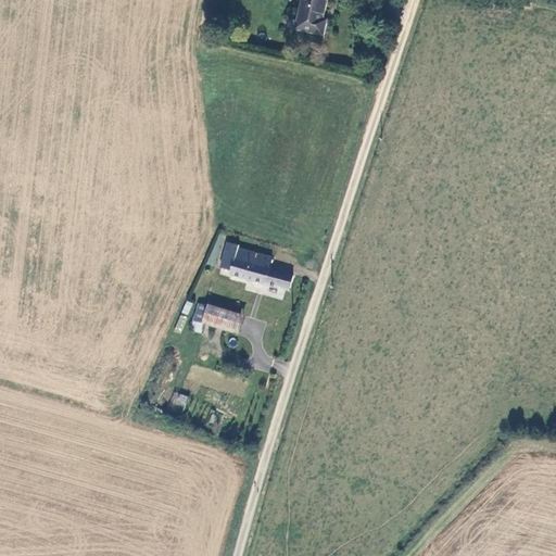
[(327,0),(310,0),(303,29),(329,37),(333,22),(328,22),(335,2),(327,0)]
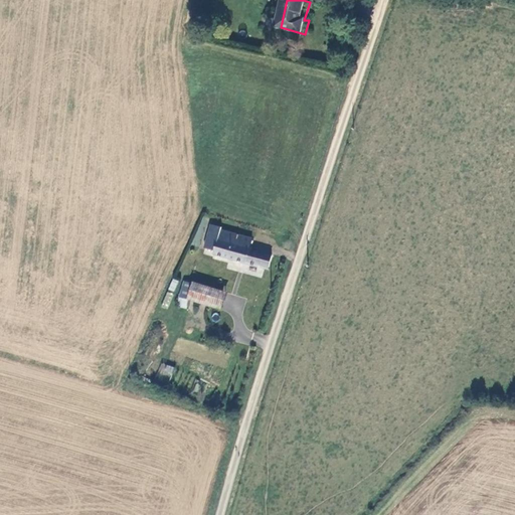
[(252,237),(219,228),(213,254),(270,269),(274,253),(249,247),(252,237)]
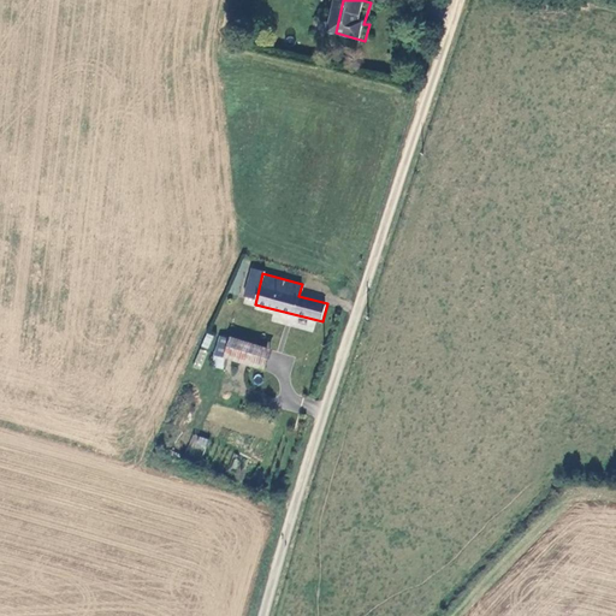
[(206,333),(202,347),(209,349),(213,336),(206,333)]
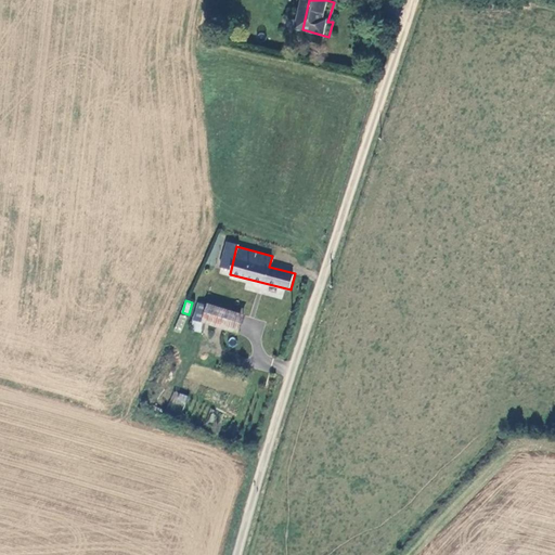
[(197,300),(192,320),(237,334),(244,314),(197,300)]
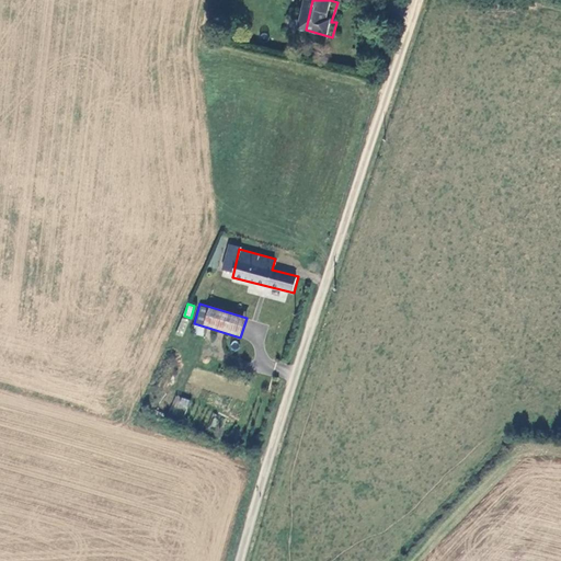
[(176,395),(169,412),(183,419),(192,401),(176,395)]
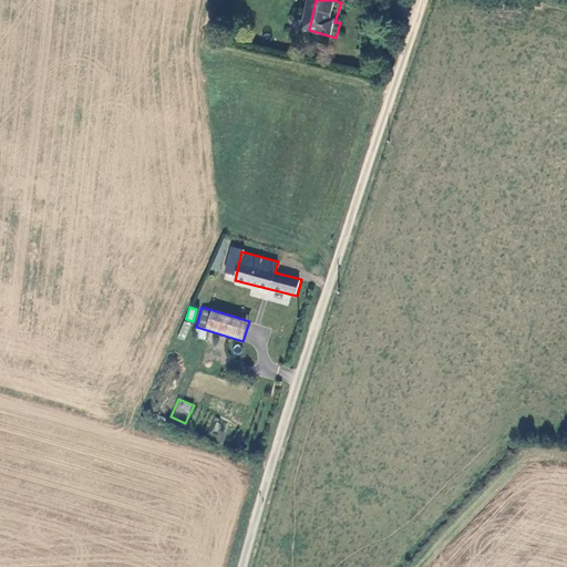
All buildings are outlined.
